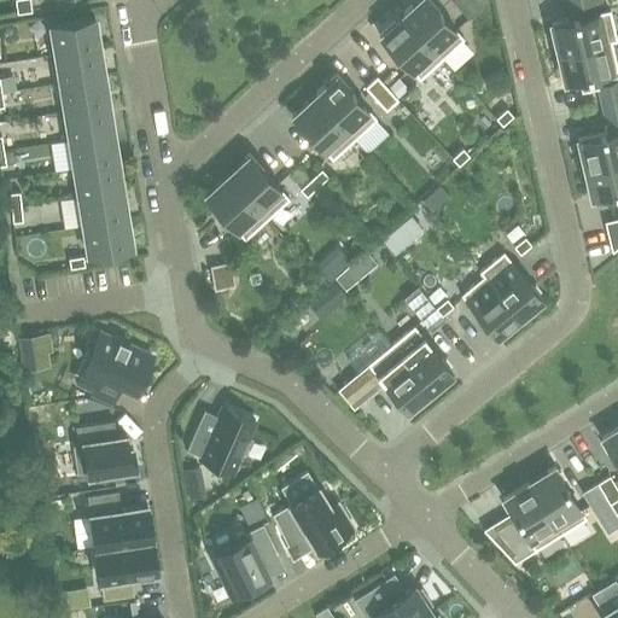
[(15,0),(17,12),(31,10),(29,0),(15,0)]
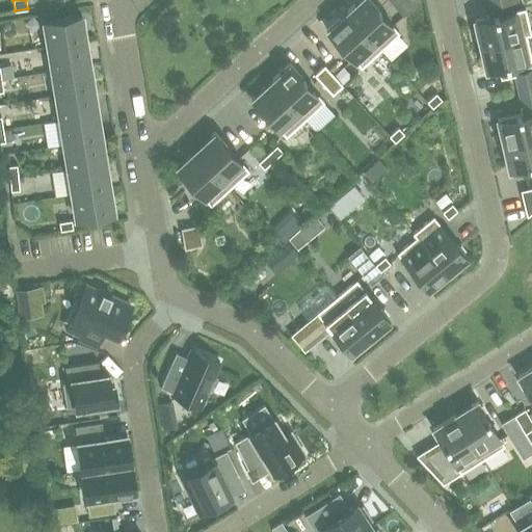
[(369,0),(357,0),(345,11),(380,50),(399,32),(369,0)]
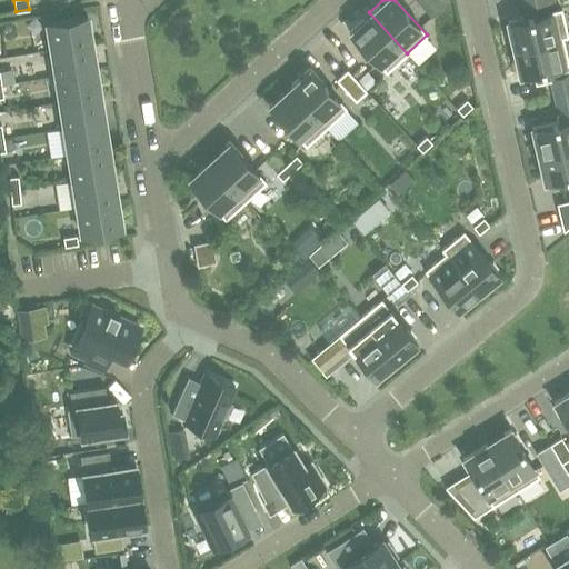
[(568,37),(561,8),(508,21),(513,48),(562,37),(562,38),(568,37)]
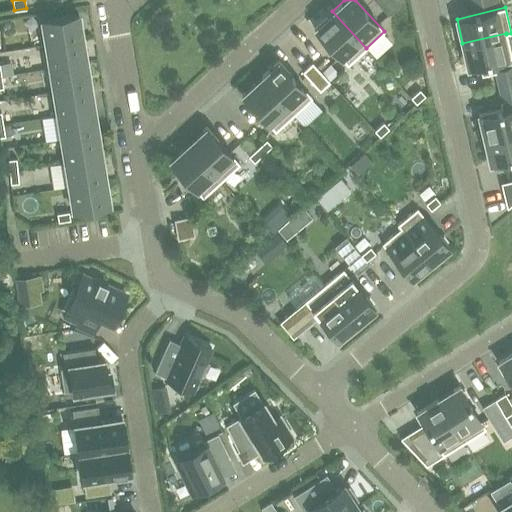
[(366,48),(332,11),(314,28),(347,65),(366,48)]
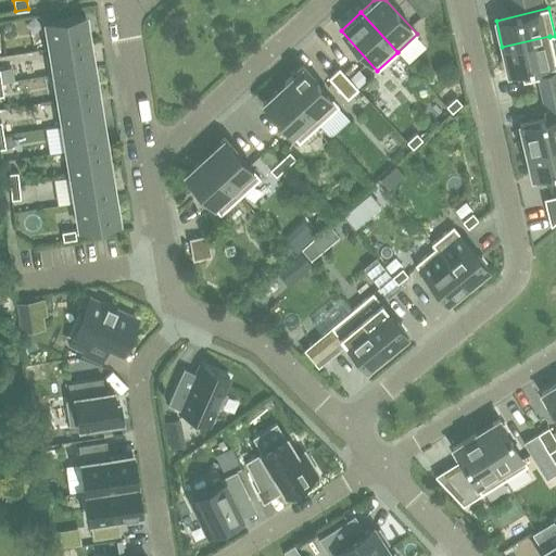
[(46,21),(50,48),(89,41),(85,14),(46,21)]
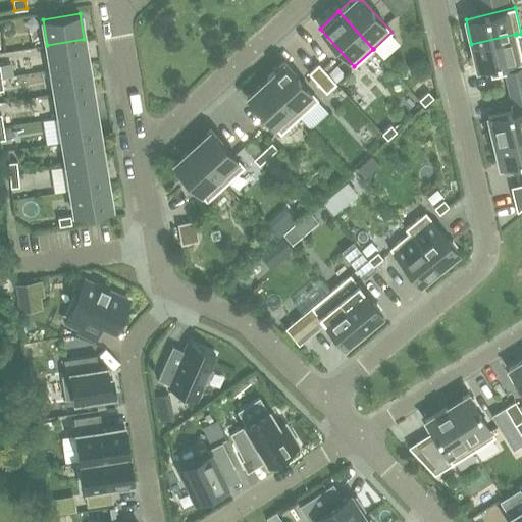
[(516,35),(516,34),(471,44),(477,68),(521,58),(516,35)]
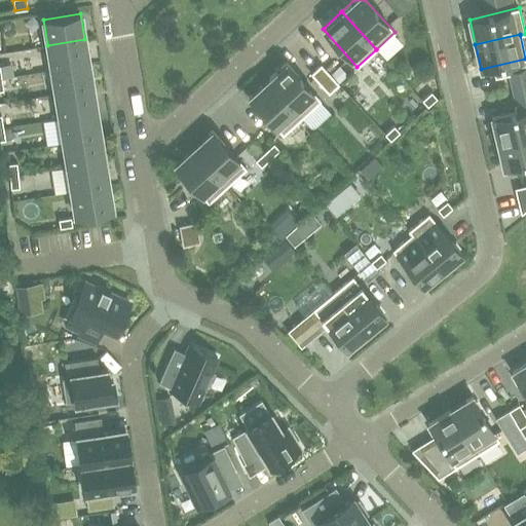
[(84,39),(47,45),(51,69),(88,64),(84,39)]
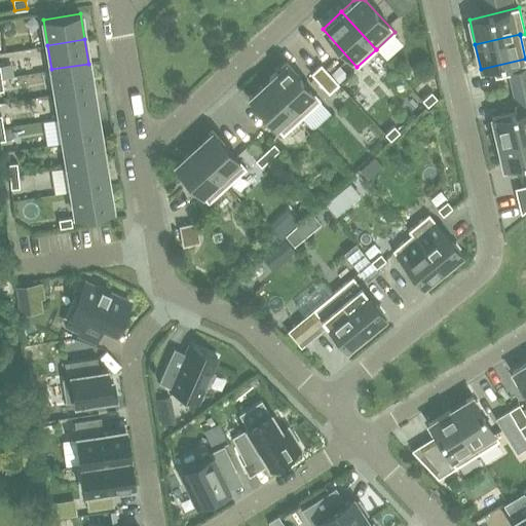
[(11,63),(0,65),(0,67),(2,77),(13,75),(11,63)]
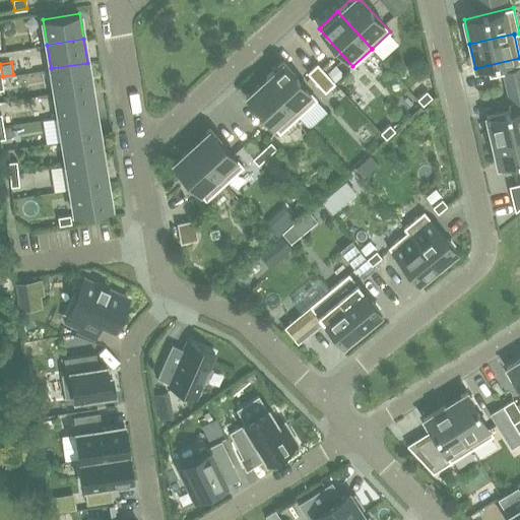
[(317,99),(282,62),(264,79),(298,116),(317,99)]
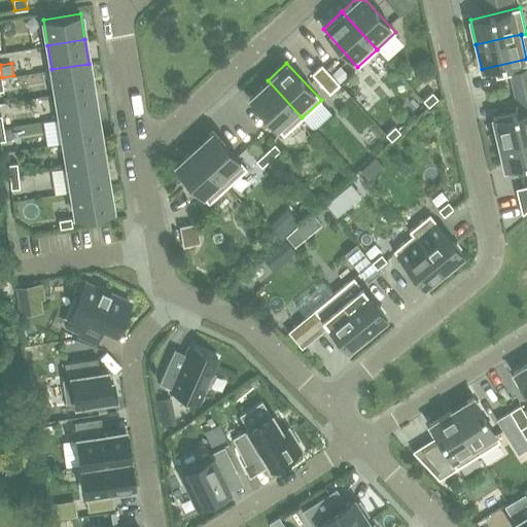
[(89,64),(51,69),(56,94),(93,88),(89,64)]
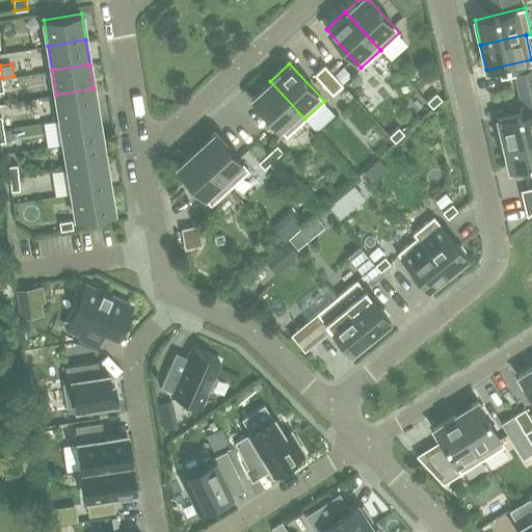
[(314,74),(333,94),(343,84),(324,64),(314,74)]
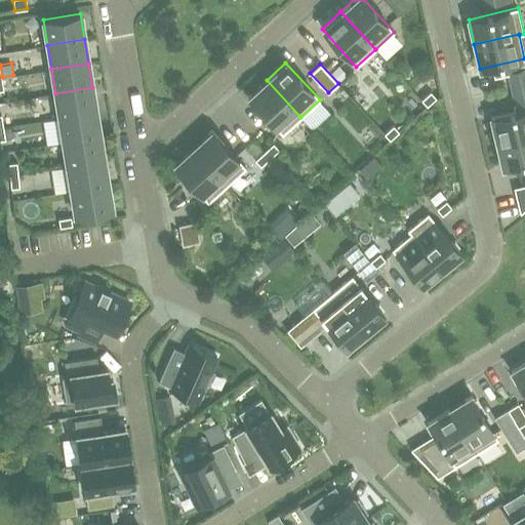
[(338,66),(330,74),(337,82),(347,74),(338,66)]
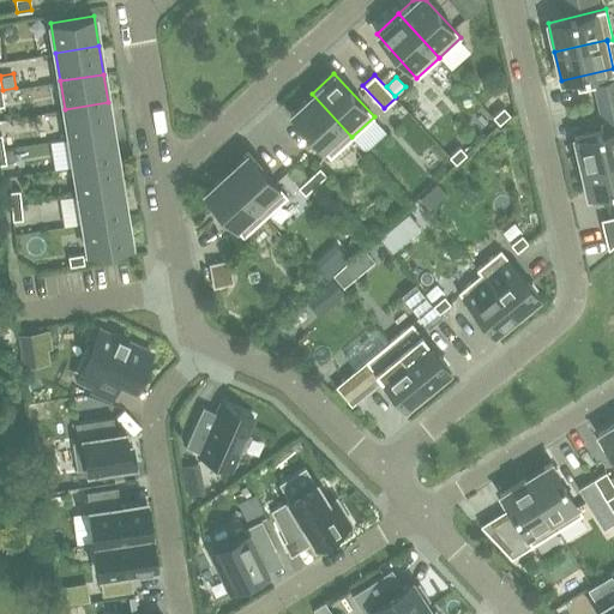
[(613,77),(591,83),(596,103),(613,97),(613,77)]
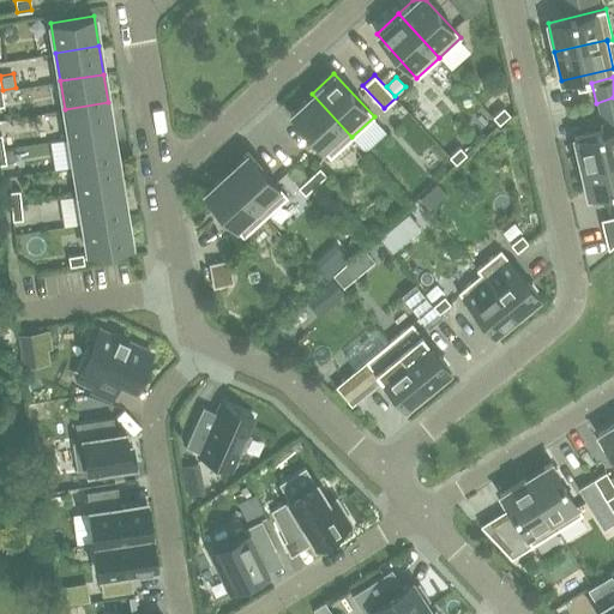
[(351,137),(312,94),(289,114),(330,157),(351,137)]
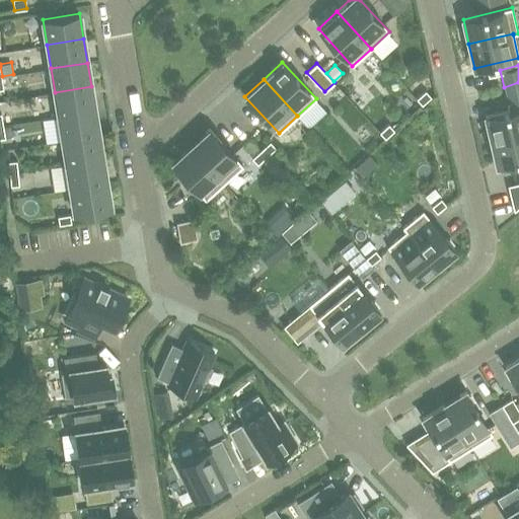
[(341,81),(323,94),(330,105),(349,92),(341,81)]
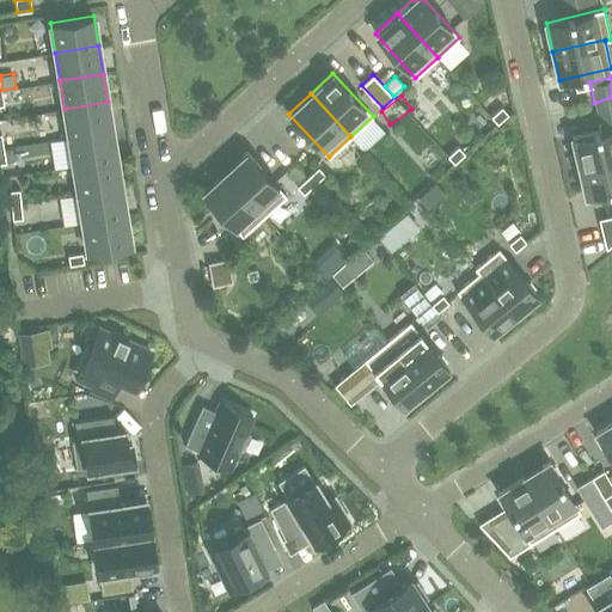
[(611,97),(594,103),(600,130),(611,127),(611,97)]
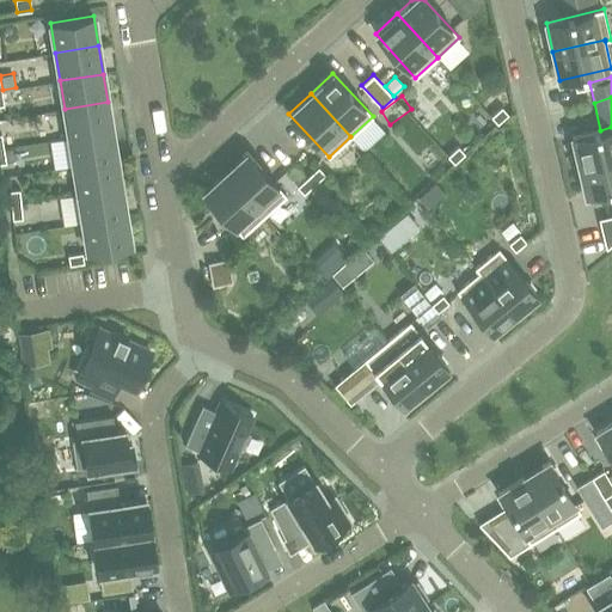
[(108,102),(65,109),(69,138),(112,130),(108,102)]
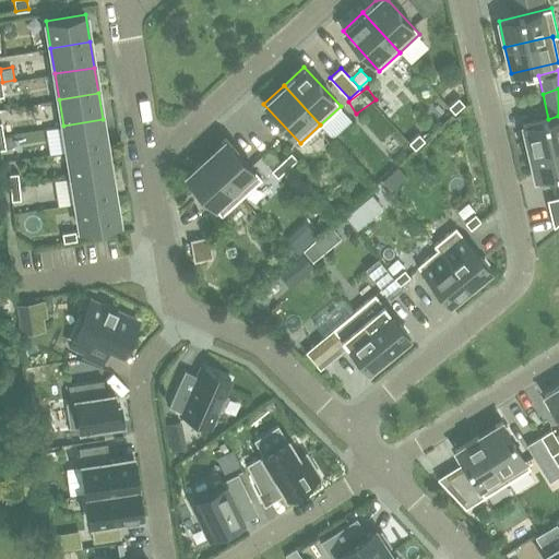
[(458,97),(449,106),(455,111),(464,104),(458,97)]
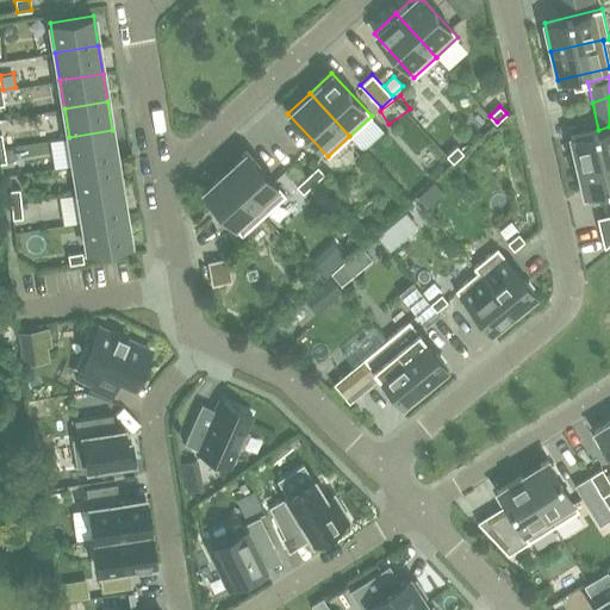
[(609,126),(598,130),(571,136),(577,166),(609,157),(609,126)]
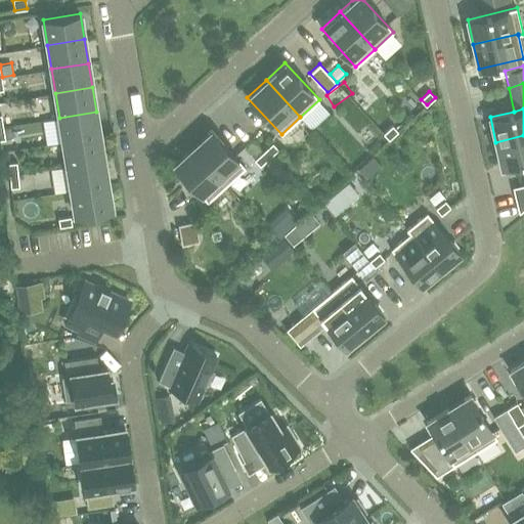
[(96,112),(59,118),(63,141),(100,136),(96,112)]
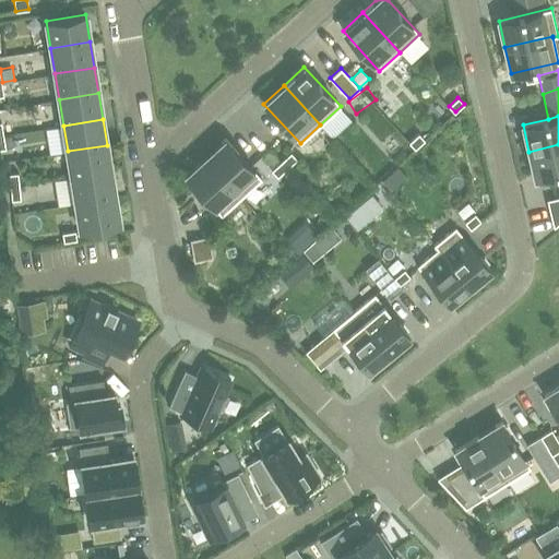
[(418,133),(408,142),(414,149),(424,140),(418,133)]
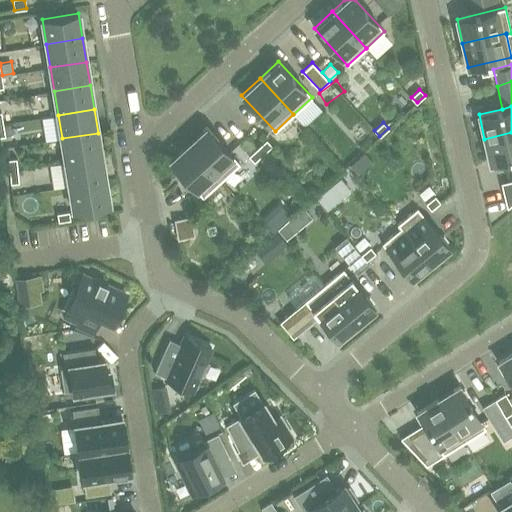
[(206,127),(187,144),(221,180),(239,164),(206,127)]
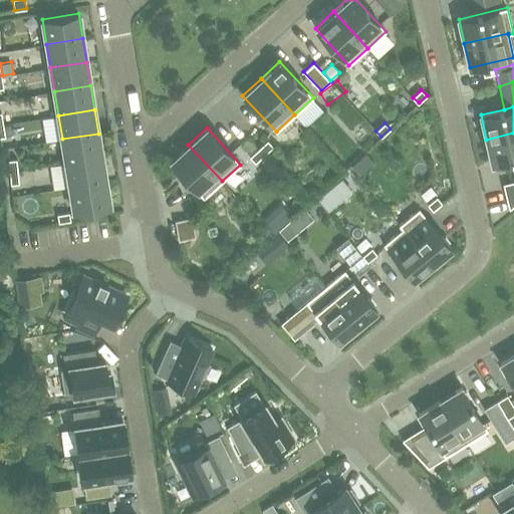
[(513,133),(486,140),(492,164),(513,158),(513,133)]
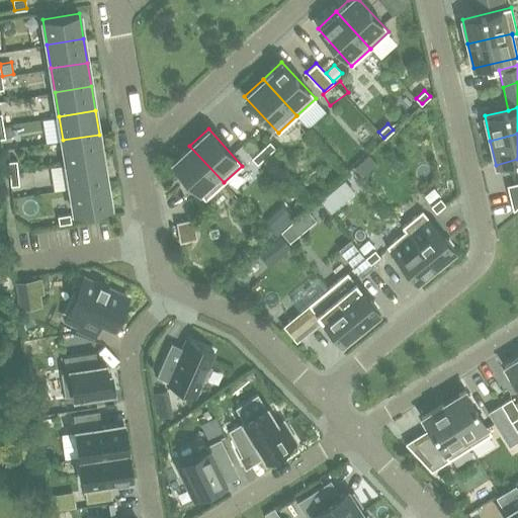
[(99,135),(63,140),(67,164),(103,158),(99,135)]
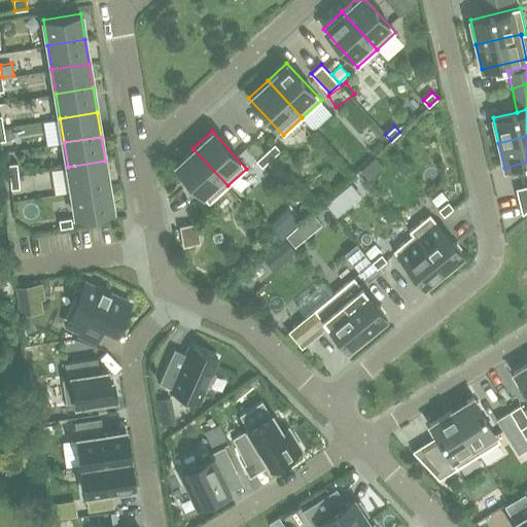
[(271,157),(279,149),(274,143),(265,151),(271,157)]
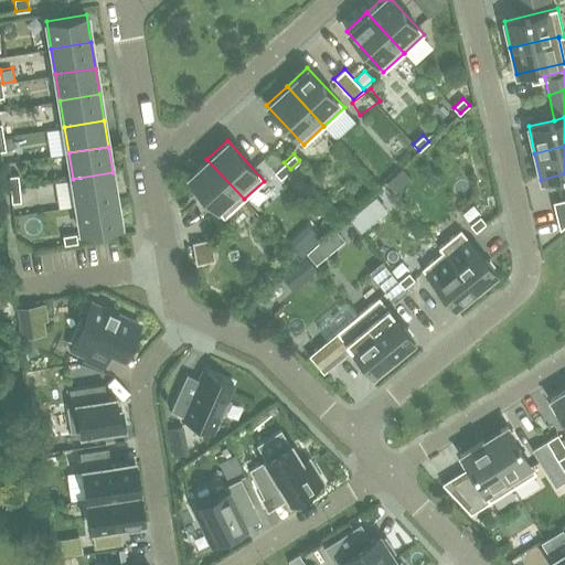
[(244,199),(206,159),(187,178),(223,217),(244,199)]
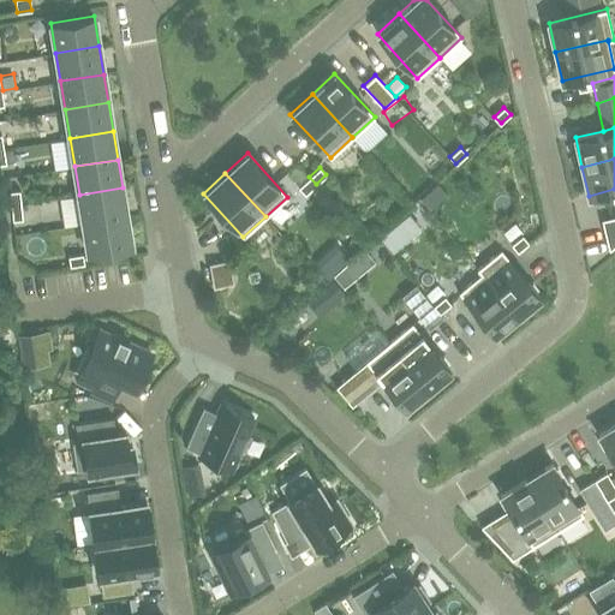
[(305,195),(316,184),(309,177),(298,187),(305,195)]
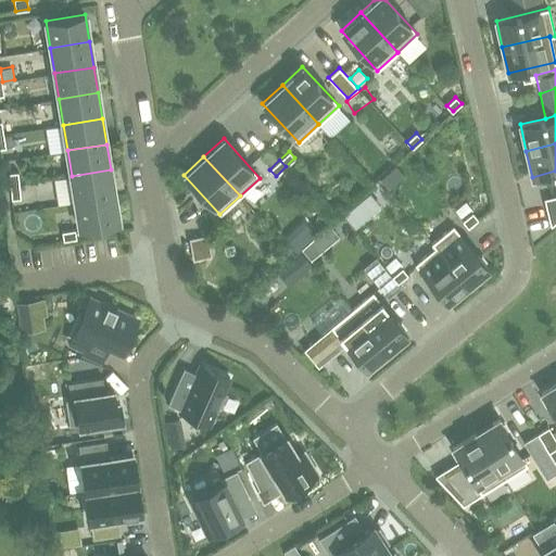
[(111,169),(72,176),(75,202),(114,196),(111,169)]
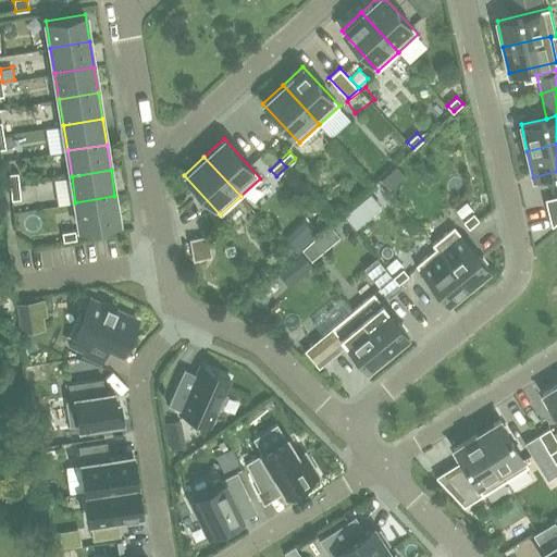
[(17,172),(9,173),(10,186),(19,185),(17,172)]
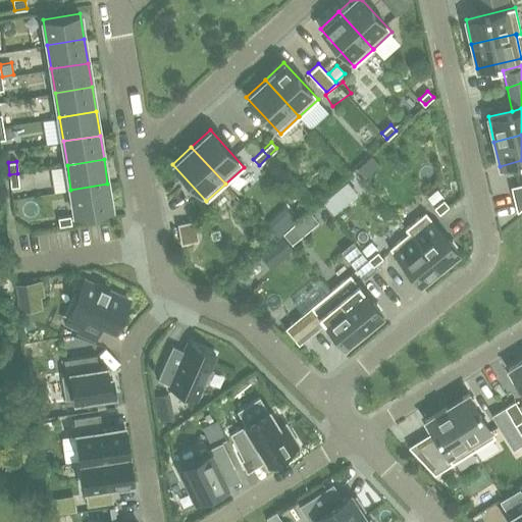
[(19,186),(17,173),(9,174),(10,187),(19,186)]
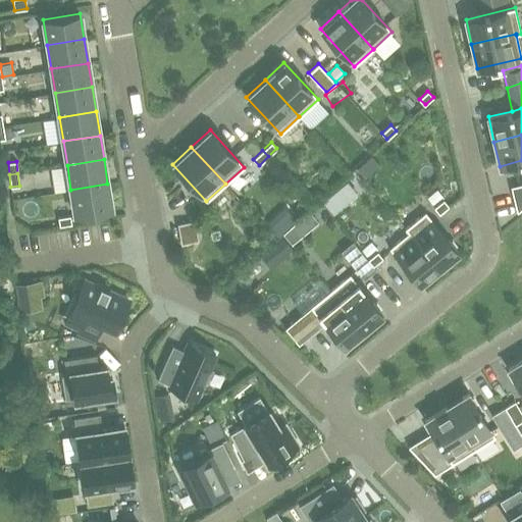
[(521,183),(510,187),(517,212),(521,207),(521,183)]
